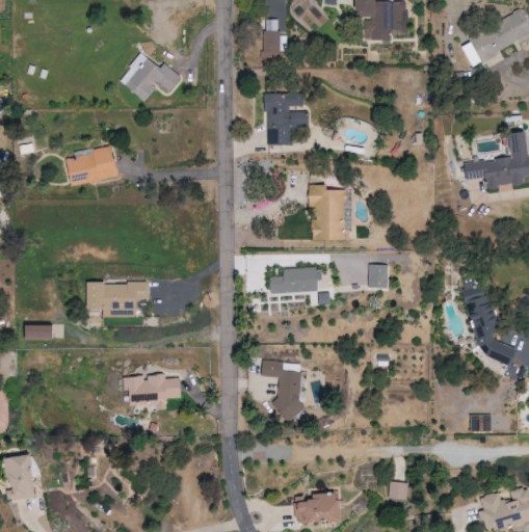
[(362,41),(384,41),(384,33),(404,33),(404,1),(369,1),(369,0),(348,0),(348,18),(362,18),(362,41)]
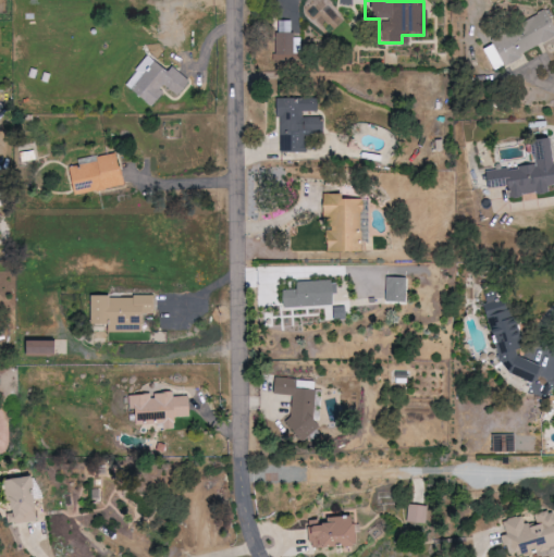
[(553,38),(543,14),(476,44),(485,69),(553,38)]
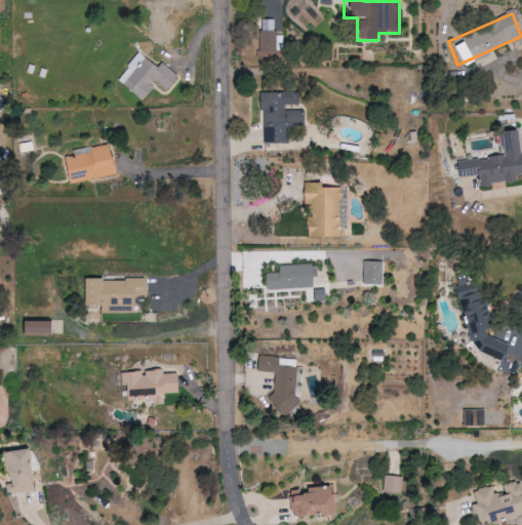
[(276,31),(256,31),(255,58),(275,58),(276,31)]
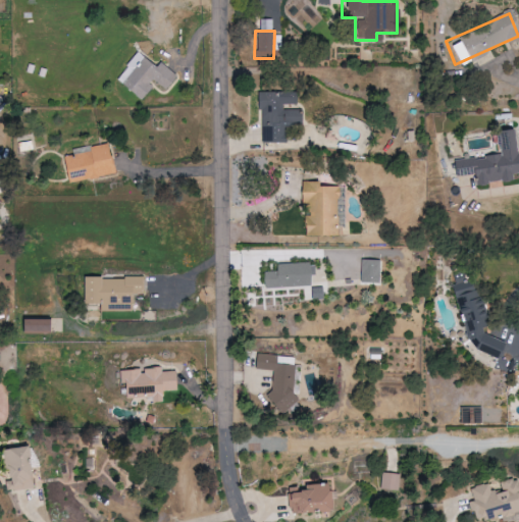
[(164,90),(176,76),(160,62),(157,66),(140,51),(116,79),(140,100),(155,82),(164,90)]
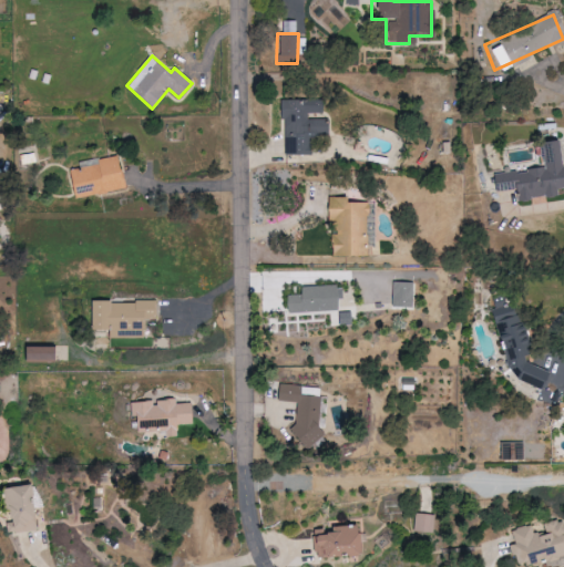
[(322,100),(282,99),(280,119),(284,119),(284,154),(309,154),(309,135),(328,136),(329,120),(307,120),(307,113),(322,113),(322,100)]
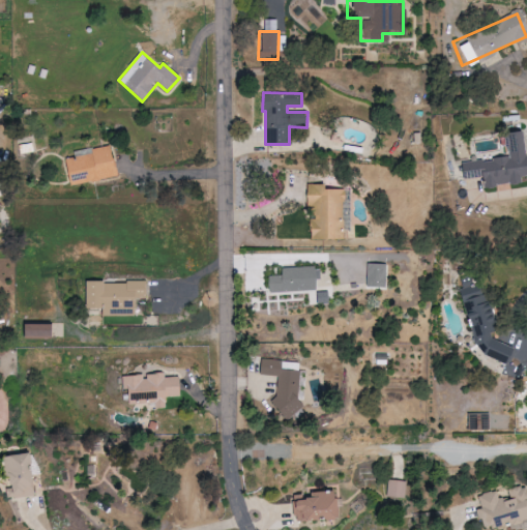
[(500,134),(503,157),(457,163),(458,180),(479,177),(480,188),(518,183),(518,177),(526,175),(526,162),(526,155),(521,156),(518,131),(500,134)]
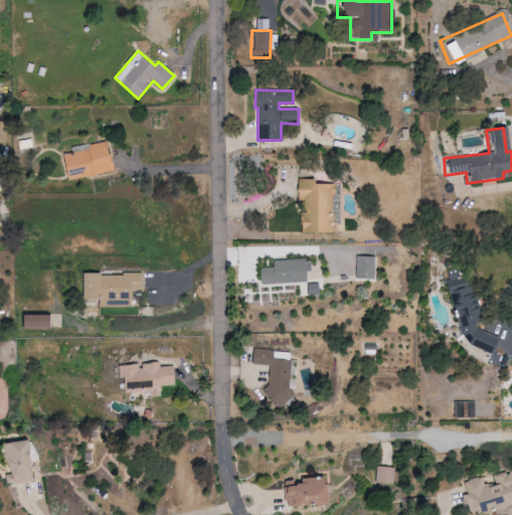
[(115,171),(109,141),(84,146),(86,150),(63,154),(69,180),(115,171)]
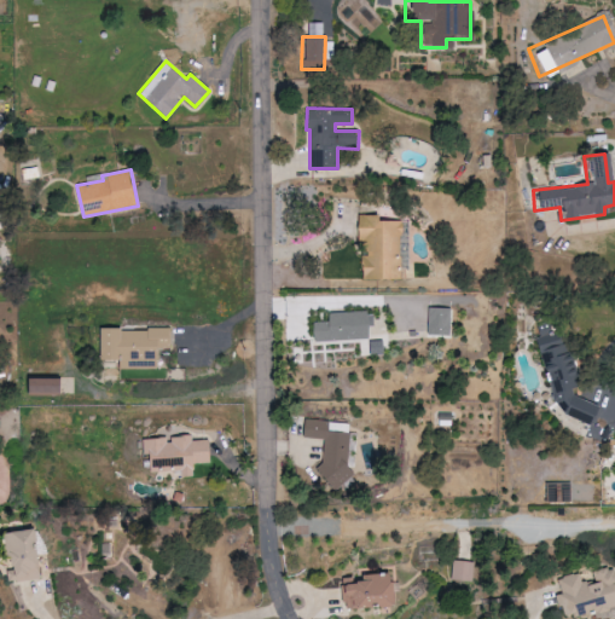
[(400,220),(382,220),(382,215),(358,215),(358,243),(369,243),(369,255),(363,255),(363,279),(401,278),(400,220)]
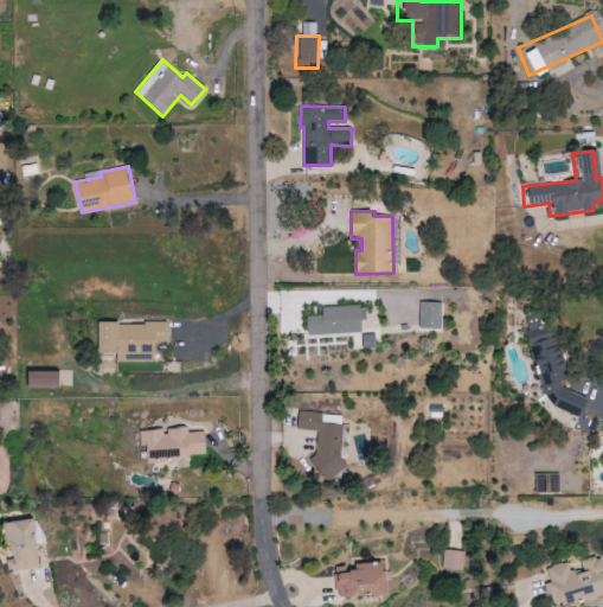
[(418,328),(441,328),(441,302),(419,301),(418,328)]
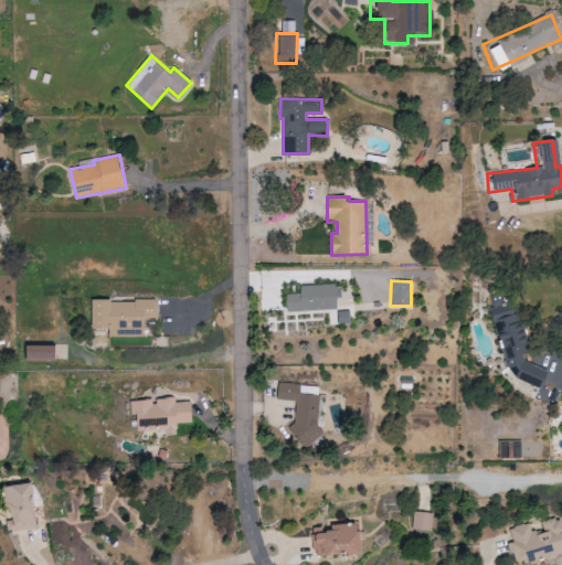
[(287,311),(339,310),(338,284),(300,286),(300,294),(286,294),(287,311)]
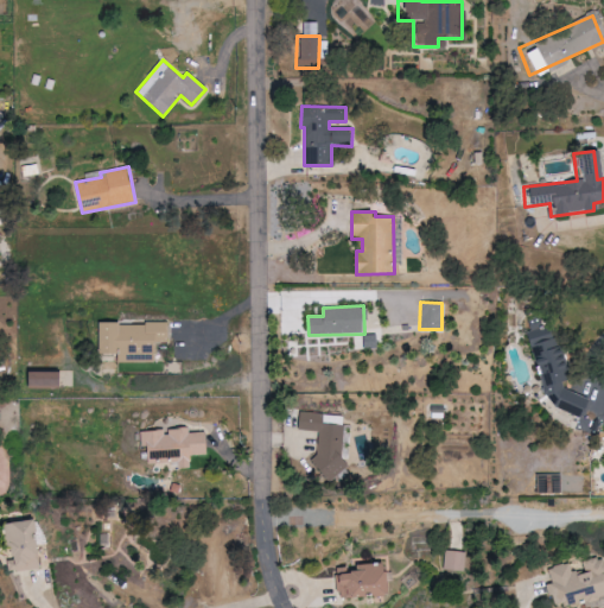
[(525,333),(538,367),(548,371),(539,375),(550,405),(582,418),(590,400),(564,390),(570,375),(553,328),(534,320),(533,317),(522,322),(535,327),(535,328),(535,329),(525,333)]
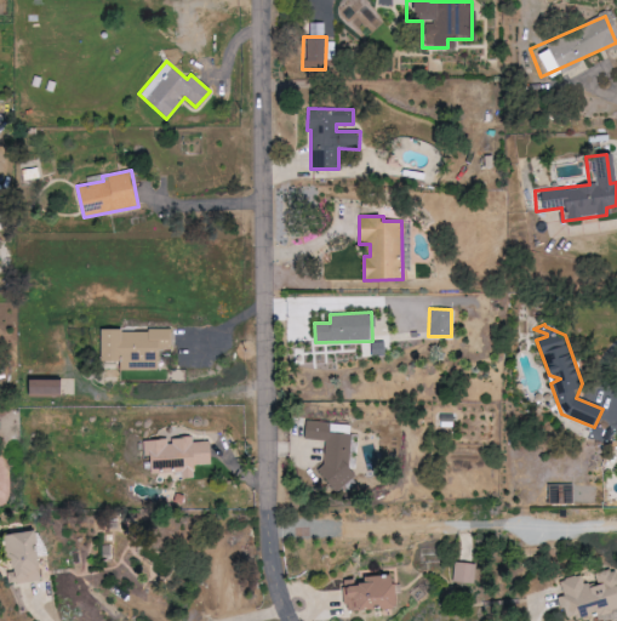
[(103,362),(120,360),(120,370),(130,369),(130,364),(158,364),(158,349),(171,349),(171,329),(102,330),(103,362)]
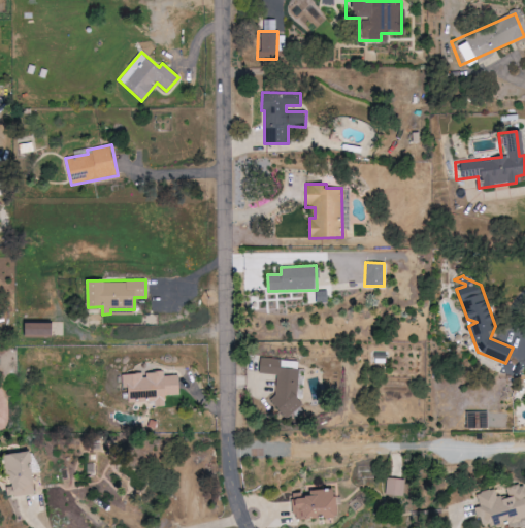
[(54,337),(54,323),(28,322),(27,336),(54,337)]
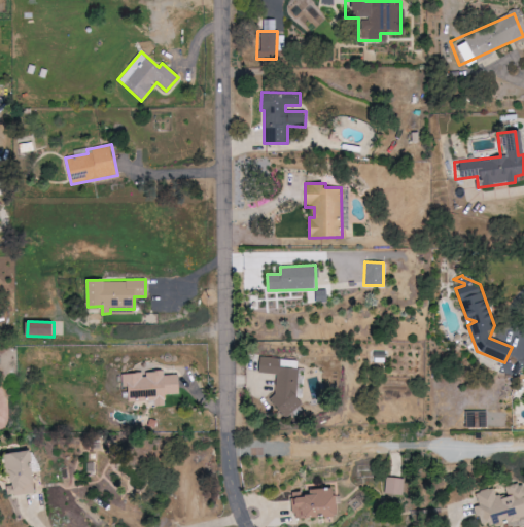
[(275,374),(273,403),(279,403),(279,415),(291,416),(291,407),(295,407),(299,360),(289,360),(289,366),(280,365),(280,358),(258,357),(257,373),(275,374)]
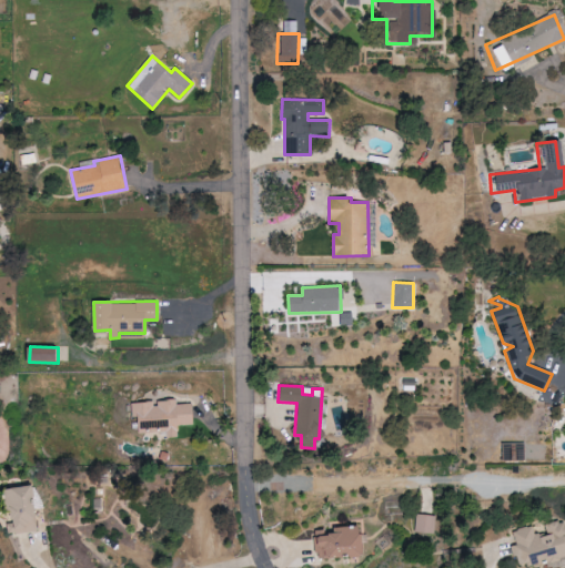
[(192,404),(175,405),(175,399),(155,401),(155,402),(130,403),(131,417),(138,417),(139,430),(167,428),(167,437),(178,437),(177,426),(193,425),(192,404)]
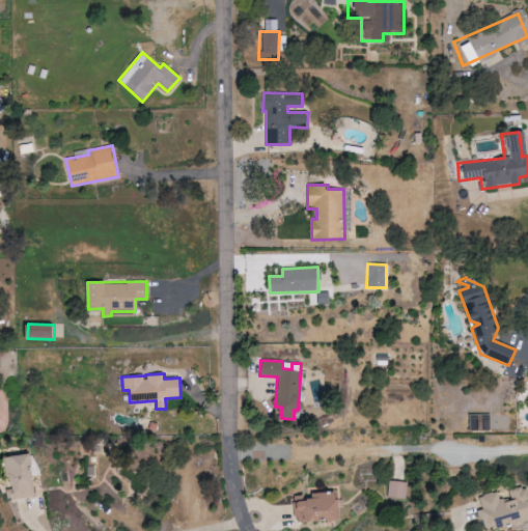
[(489,414),(469,414),(469,430),(490,429),(489,414)]
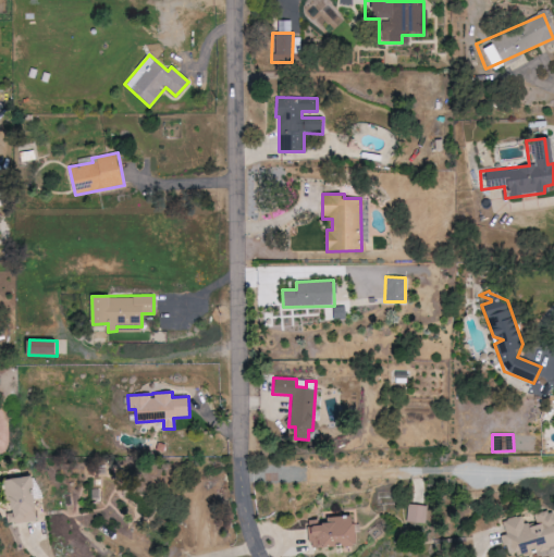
[(38,521),(35,477),(8,479),(11,512),(4,512),(5,523),(38,521)]
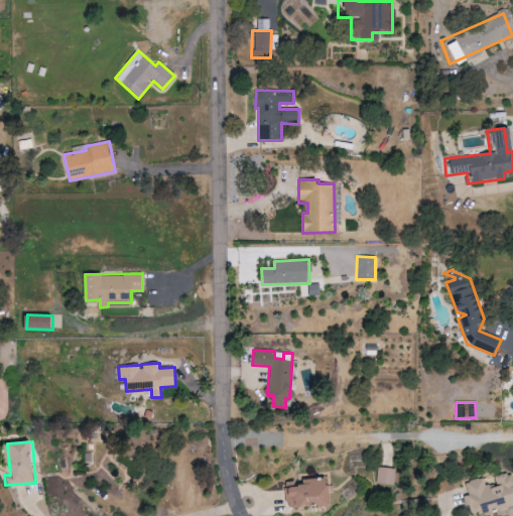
[(394,468),(376,468),(375,485),(393,485),(394,468)]
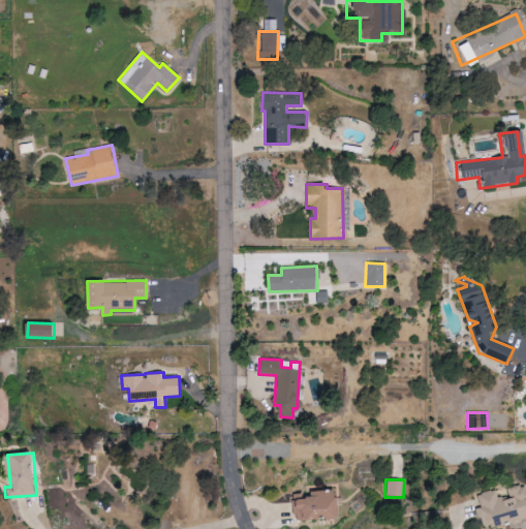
[(483,528),(525,518),(525,501),(522,485),(504,489),(506,497),(497,500),(494,490),(475,495),(478,508),(476,508),(481,528),(483,528)]
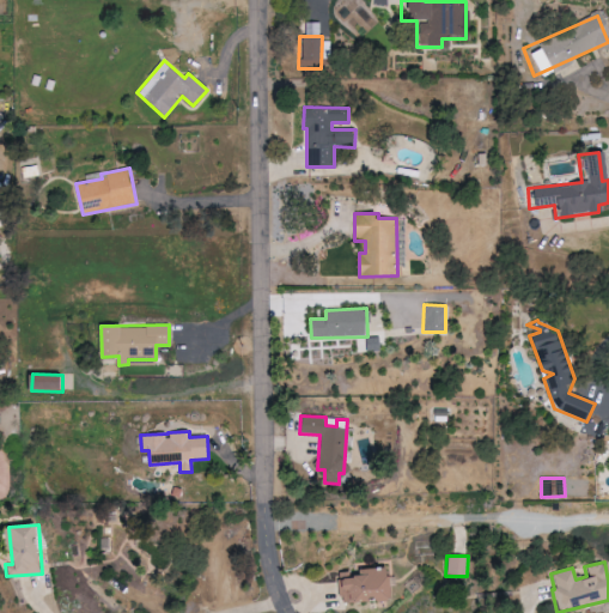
[(339,572),(340,602),(393,600),(391,570),(349,572),(339,572)]
